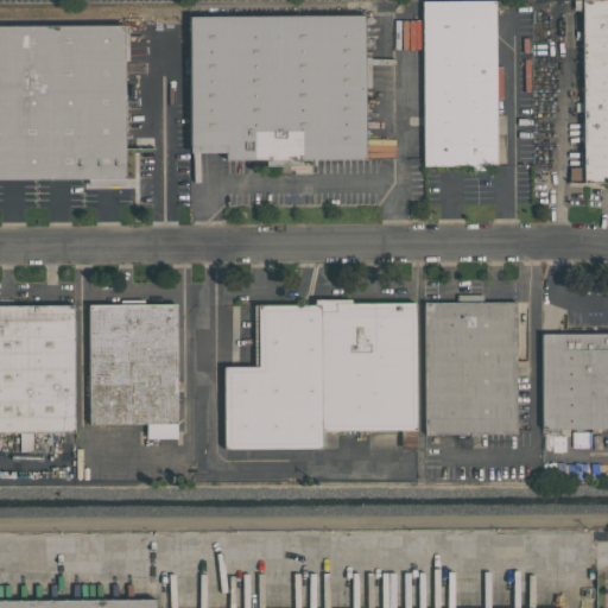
[(422,166),(422,0),(495,0),(495,65),(501,65),(501,99),(495,99),(496,166),(422,166)]
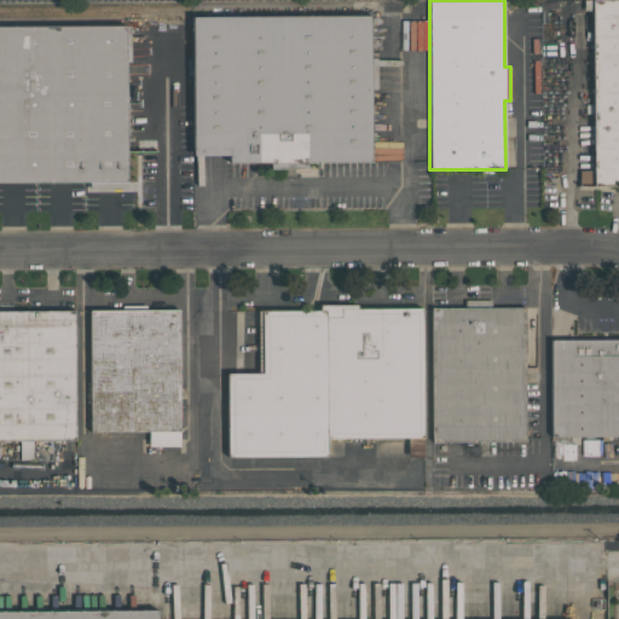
[(618,0),(618,186),(578,186),(578,171),(593,171),(593,0),(618,0)]
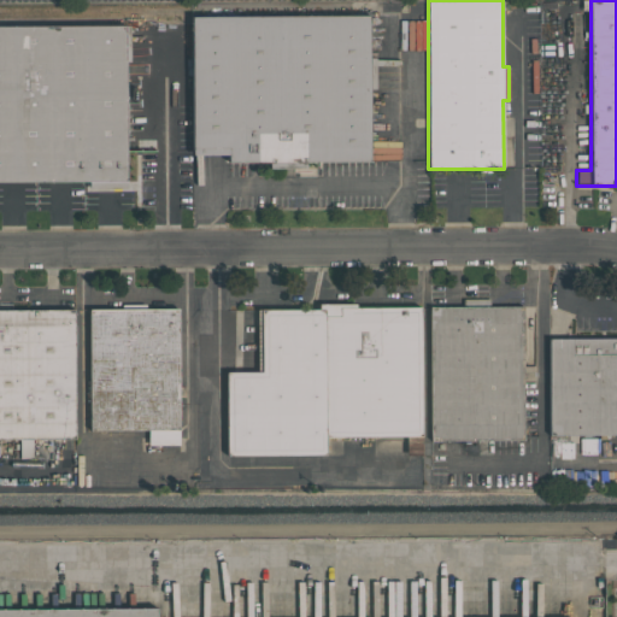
[(191,156),(191,15),(370,13),(370,58),(375,58),(375,89),(370,89),(370,163),(306,163),(306,169),(269,169),(269,163),(228,163),(228,156),(191,156)]
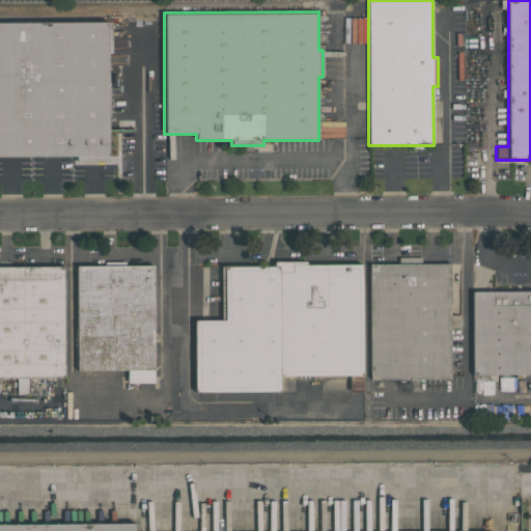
[(109,157),(0,157),(0,22),(111,22),(111,53),(109,53),(109,157)]
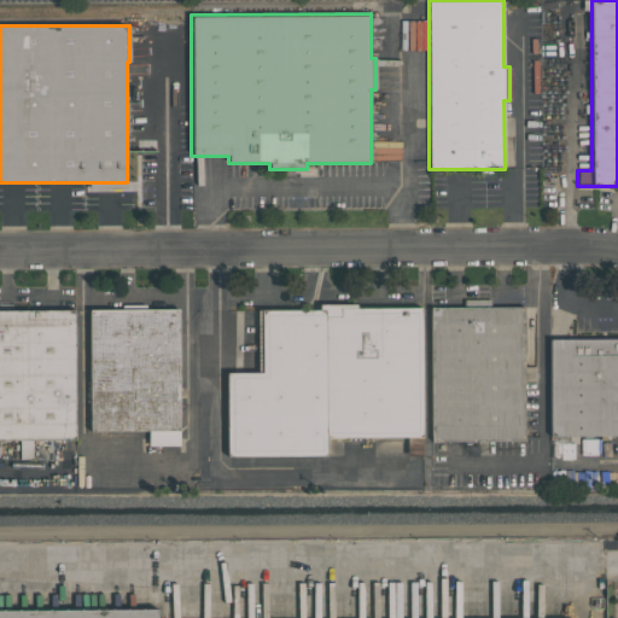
[(524,442),(430,442),(430,305),(464,305),(464,298),(490,298),(490,305),(524,305),(524,442)]
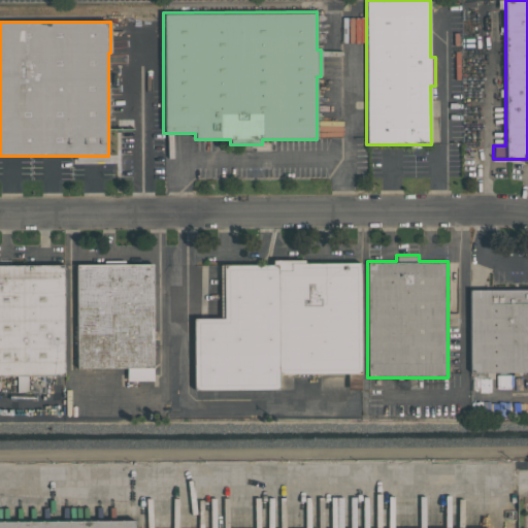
[(361,262),(360,390),(348,390),(348,374),(278,373),(278,390),(193,390),(194,318),(220,318),(220,264),(272,264),(272,259),(303,259),(303,262),(361,262)]
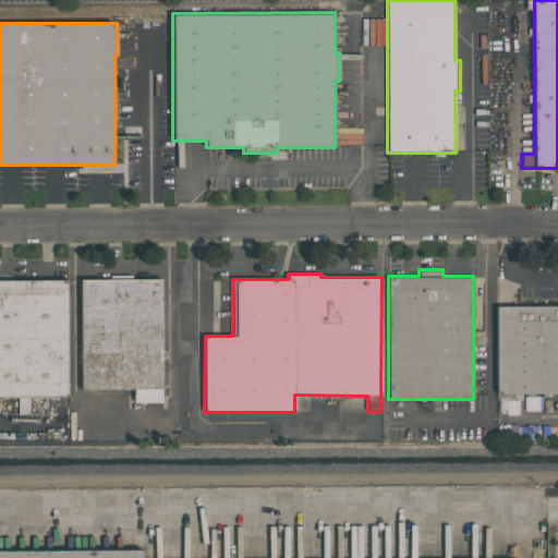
[(161,279),(161,402),(134,402),(134,389),(81,389),(81,279),(110,279),(110,275),(132,275),(132,279),(161,279)]
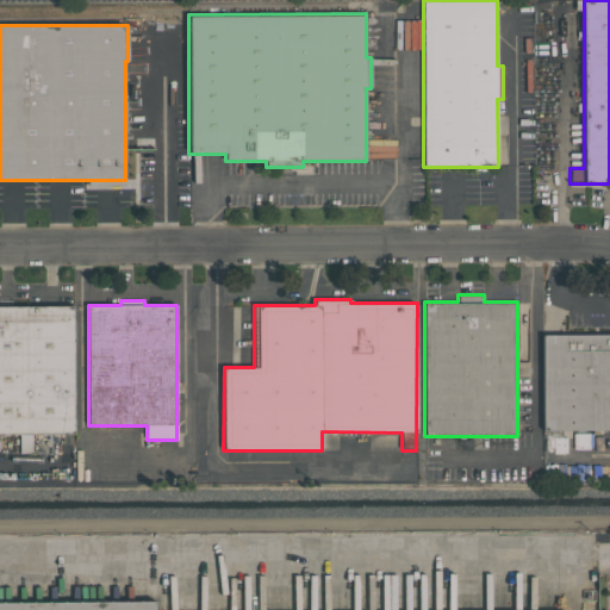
[(74,434),(32,435),(32,454),(19,454),(19,435),(0,435),(0,305),(74,305),(74,434)]
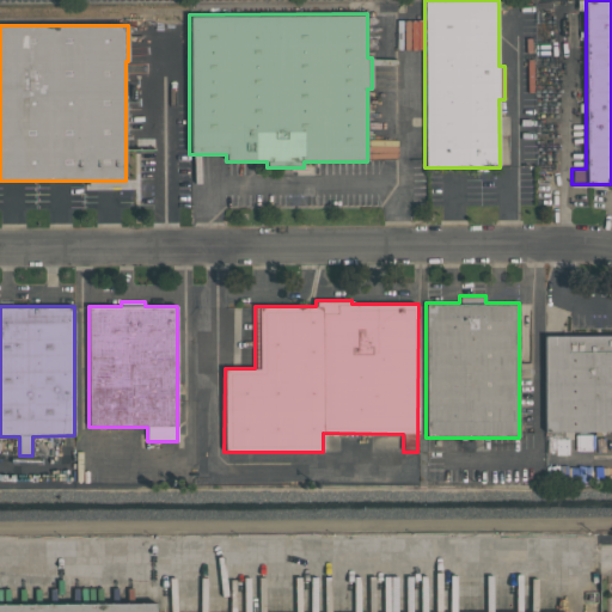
[(611,335),(611,432),(544,432),(543,335),(611,335)]
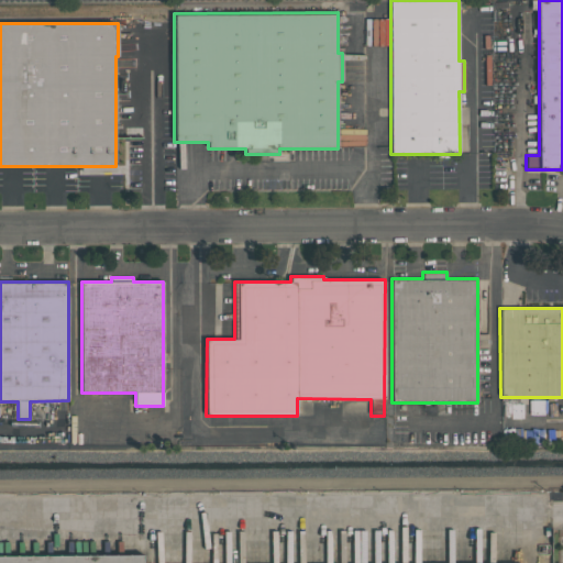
[(547,398),(531,398),(531,415),(547,415),(547,398)]
